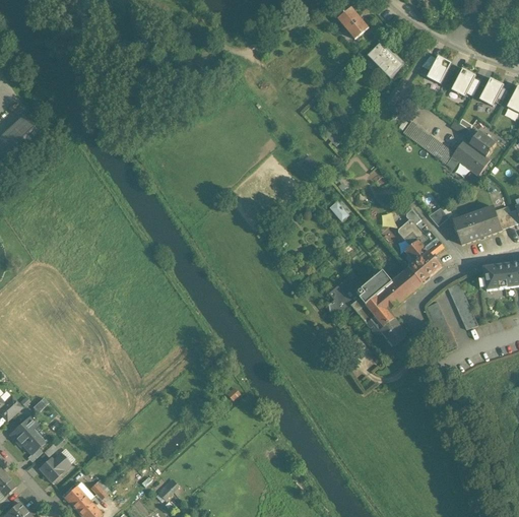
[(368,26),(351,6),(347,9),(346,8),(340,13),(341,15),(337,18),(354,39),(368,26)]
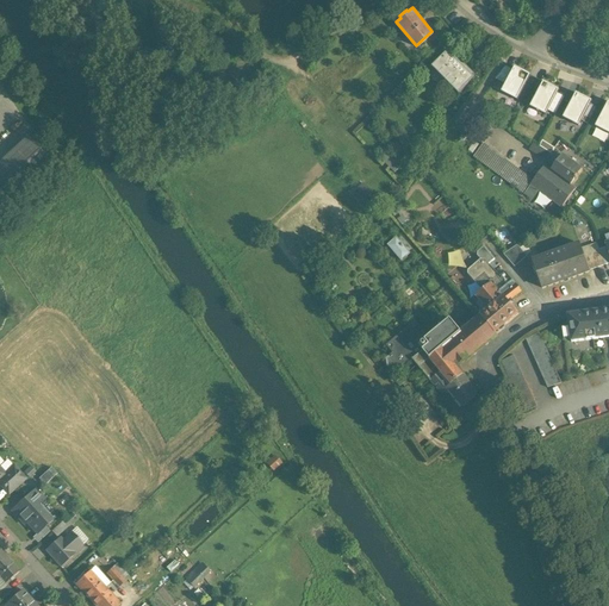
[(460,61),(447,48),(430,63),(458,91),(473,75),(472,74),(473,72),(461,60),(460,61)]
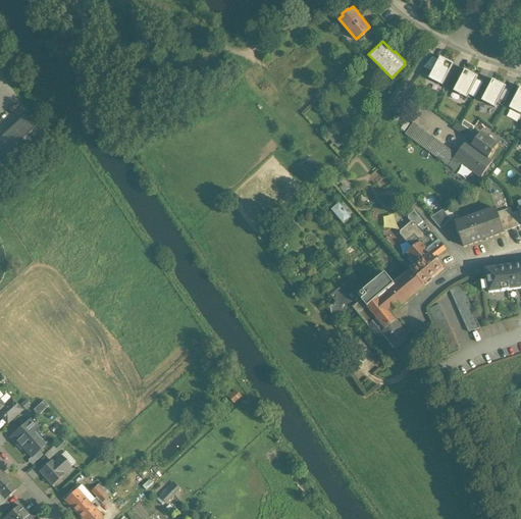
[(453,61),(439,54),(433,65),(428,76),(441,84),(453,61)]
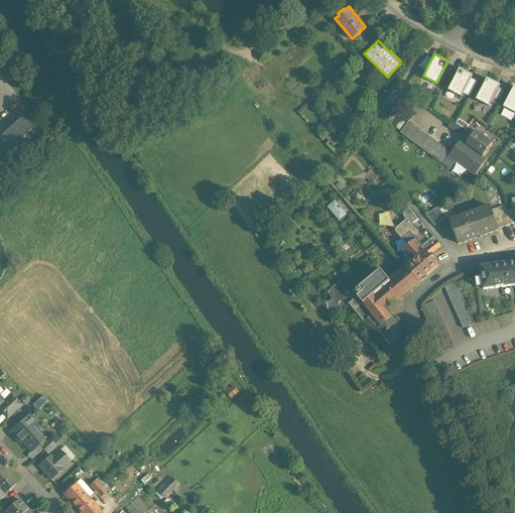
[(189,63),(177,70),(181,78),(194,72),(189,63)]
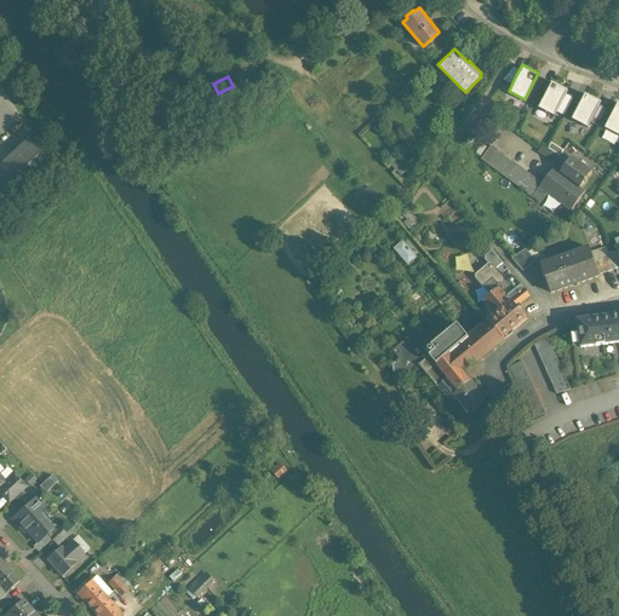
[(551,80),(538,105),(545,110),(546,111),(546,110),(554,114),(567,88),(551,80)]
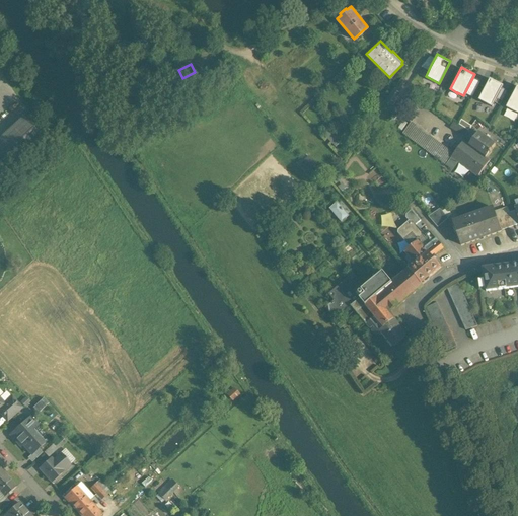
[(489,76),(477,97),(492,104),(503,83),(489,76)]
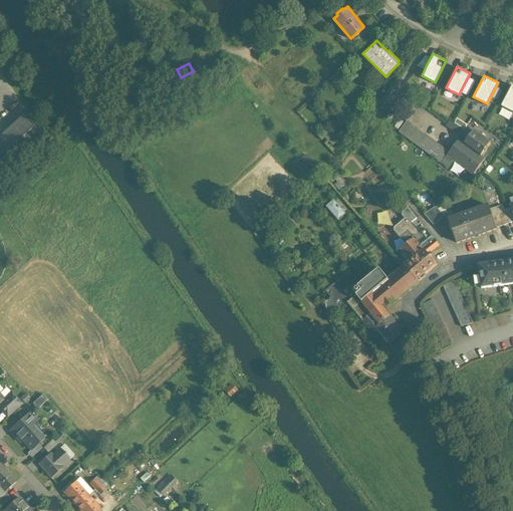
[(512,83),(511,83),(500,104),(512,110),(512,83)]
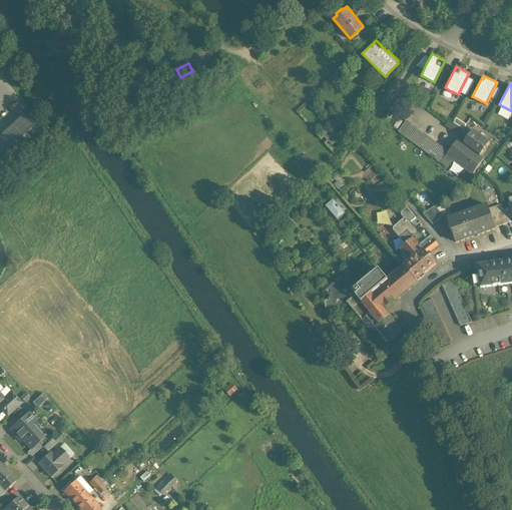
[(444,123),(456,131),(467,121),(450,110),(444,123)]
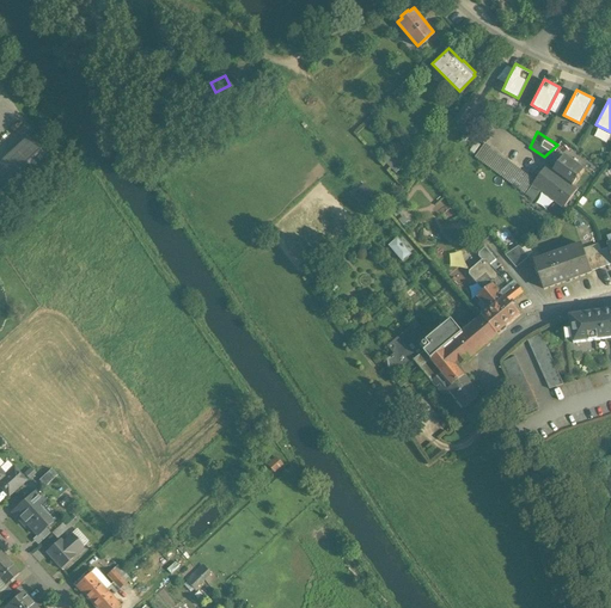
[(25,135),(0,158),(0,194),(7,202),(50,163),(25,135)]
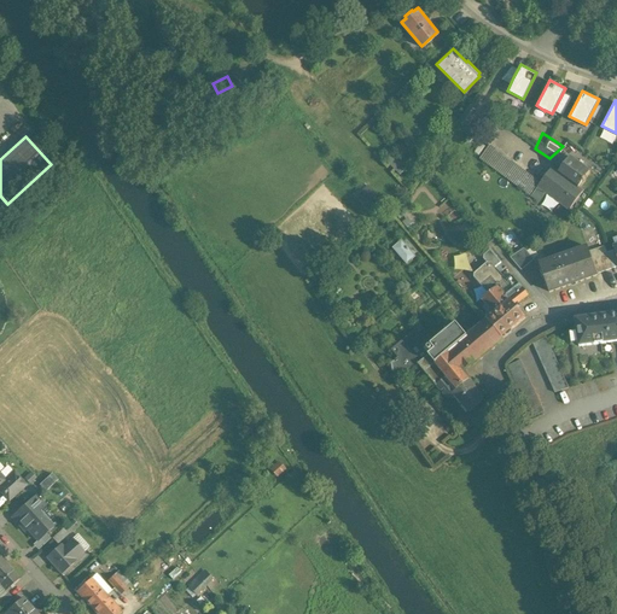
[(540,180),(488,142),(478,156),(530,194),(537,185),(536,185),(540,180)]
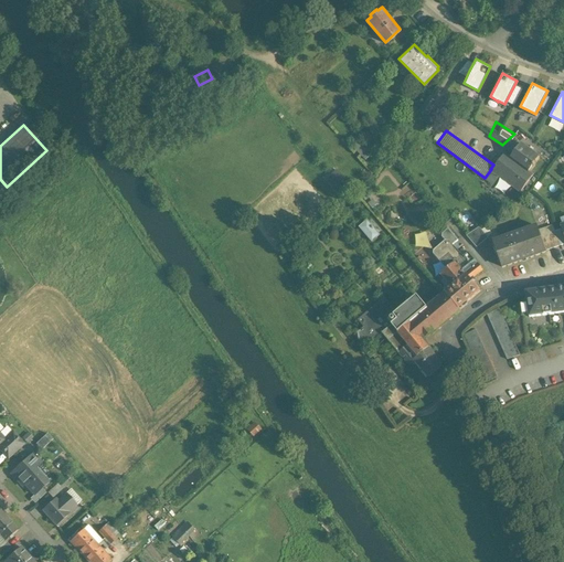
[(520,140),(510,155),(503,150),(493,165),(490,169),(491,169),(519,190),(532,171),(529,169),(533,162),(533,161),(539,154),(520,140)]
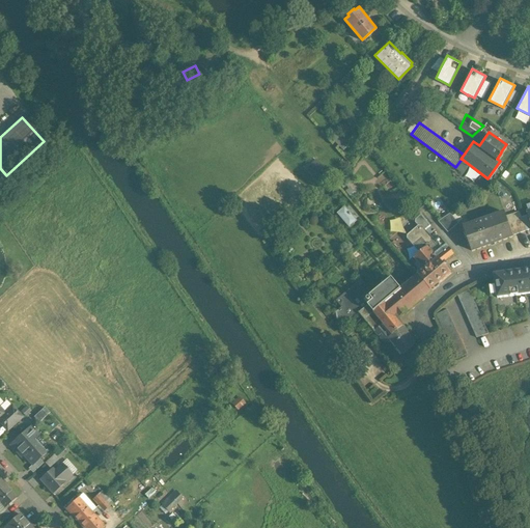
[(329,173),(314,158),(308,163),(323,179),(329,173)]
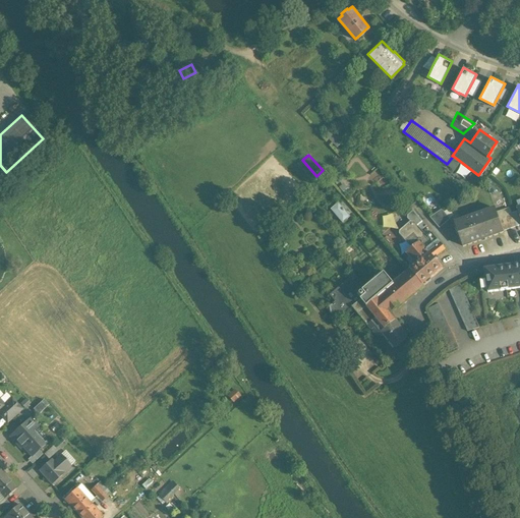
[(339,203),(338,200),(330,207),(342,221),(349,214),(348,212),(350,210),(342,200),(339,203)]
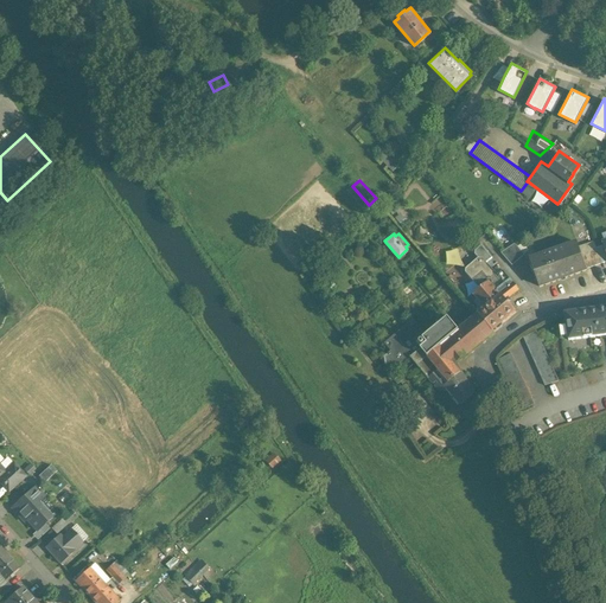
[(575,239),(529,257),(538,283),(586,267),(585,267),(580,250),(575,239)]
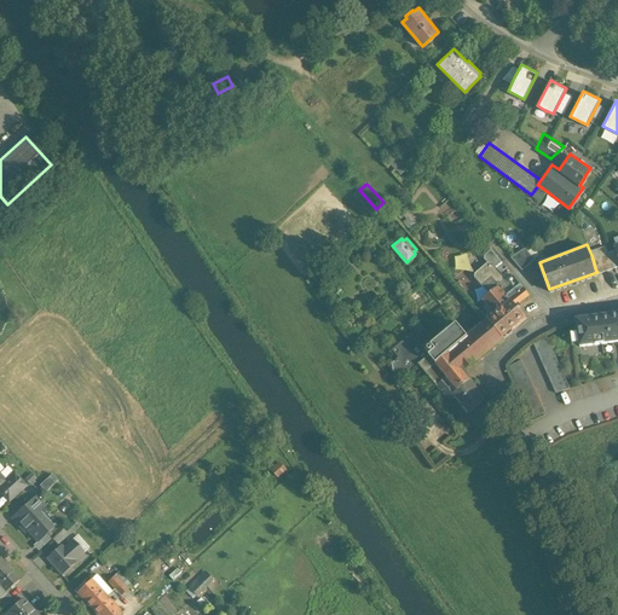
[(524,245),(510,255),(521,268),(533,257),(524,245)]
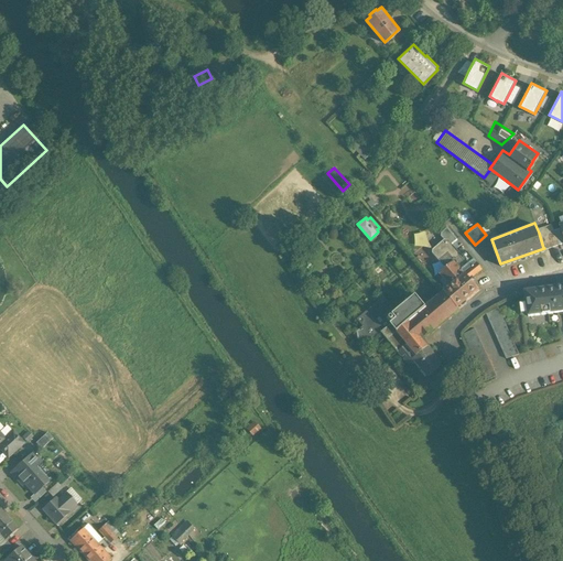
[(562,236),(560,226),(553,228),(559,243),(562,240),(562,236)]
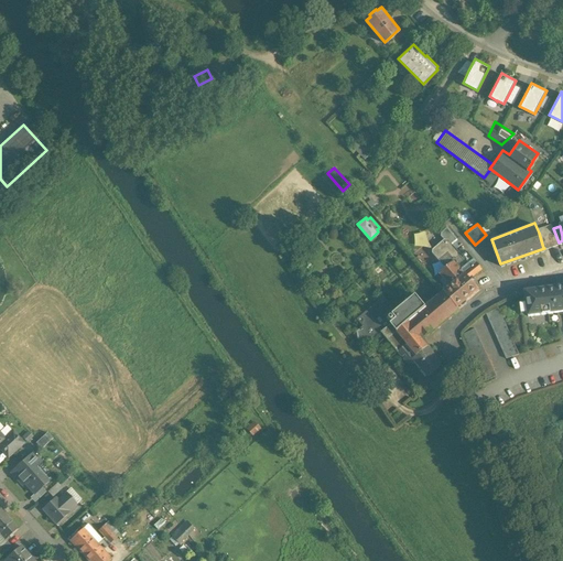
[(553,228),(539,233),(543,248),(559,243),(553,228)]
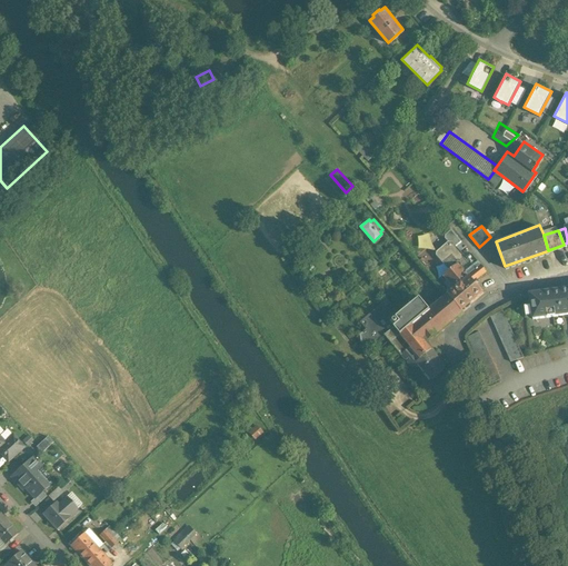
[(470,251),(466,256),(451,239),(448,239),(436,250),(435,252),(449,269),(458,262),(474,280),(486,270),(480,264),(470,251)]
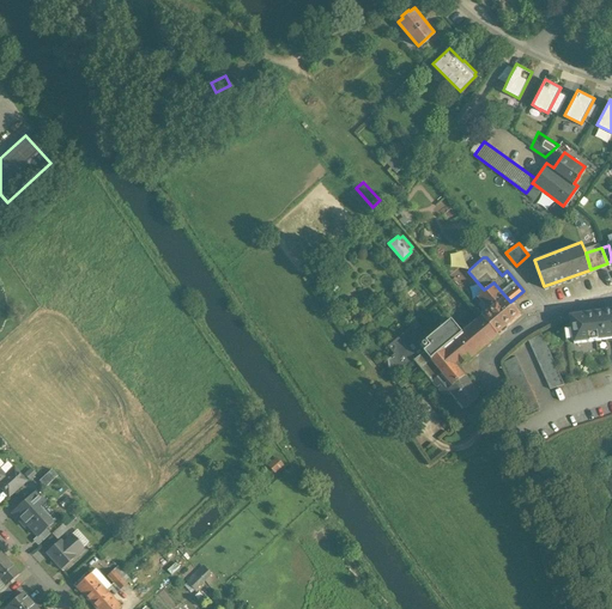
[(510,302),(494,282),(484,290),(477,296),(485,305),(479,311),(482,315),(498,334),(507,327),(506,326),(520,312),(510,302)]
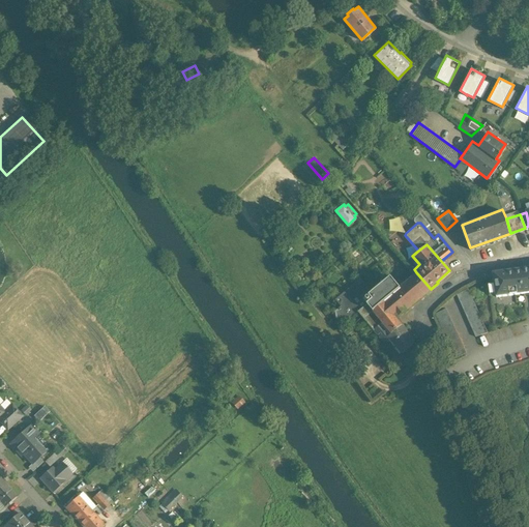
[(528,267),(493,272),(496,294),(528,290),(528,267)]
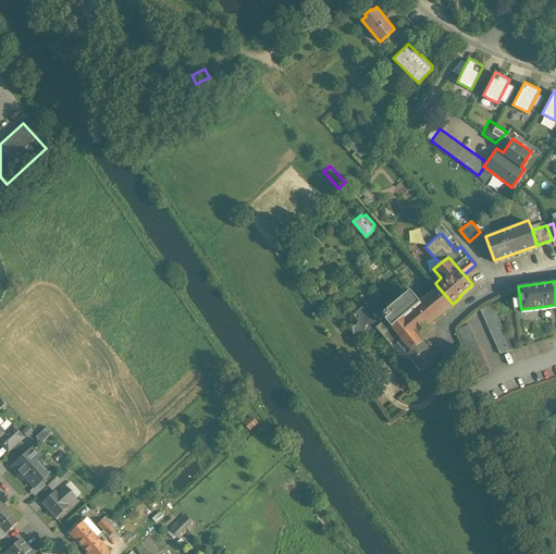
[(431,292),(410,290),(390,307),(382,314),(392,325),(403,316),(417,332),(418,332),(453,304),(437,286),(431,292)]
